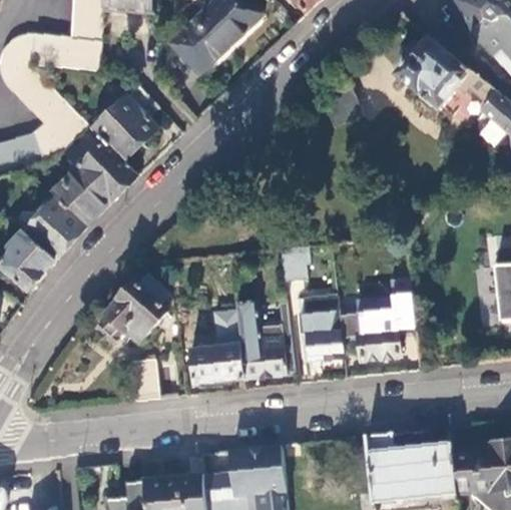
[(73,0),(71,37),(101,40),(103,10),(103,0),(73,0)]
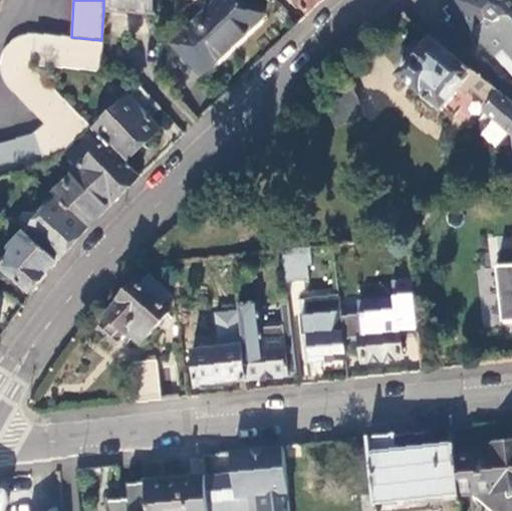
[(103,0),(103,10),(142,12),(154,13),(154,0),(103,0)]
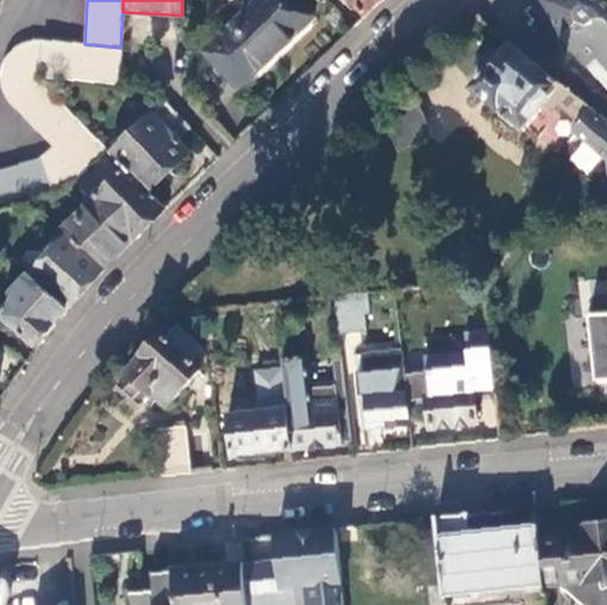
[(236,88),(310,16),(295,0),(255,0),(201,52),(236,88)]
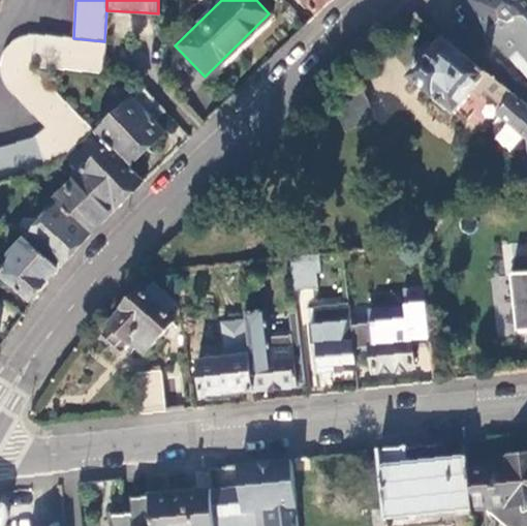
[(304,0),(316,12),(317,13),(331,0),(304,0)]
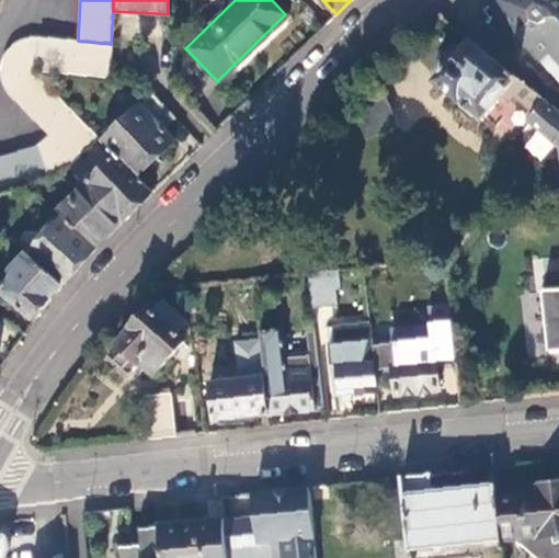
[(490,0),(491,7),(500,9),(504,29),(516,42),(524,45),(558,83),(558,0),(490,0)]
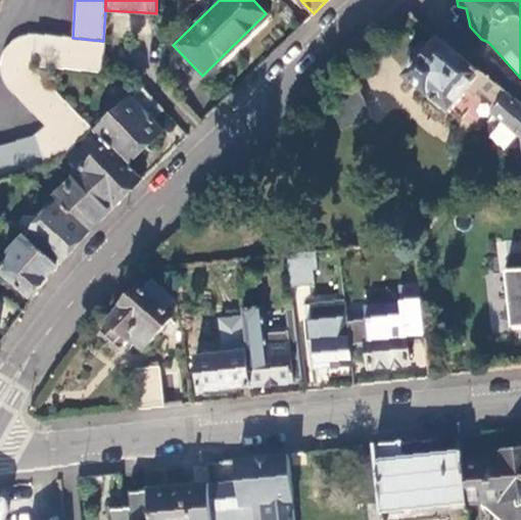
[(34,66),(36,35),(33,35),(24,35),(16,38),(10,41),(7,44),(4,48),(1,53),(0,57),(0,73),(1,77),(4,81),(7,86),(11,89),(33,69),(32,67),(32,66),(34,66)]
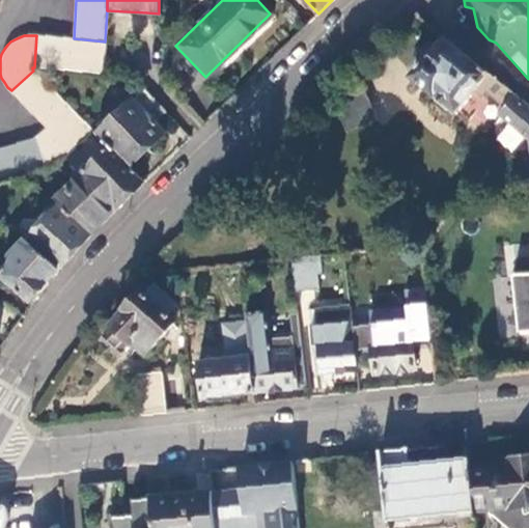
[(64,70),(67,38),(36,35),(34,67),(64,70)]
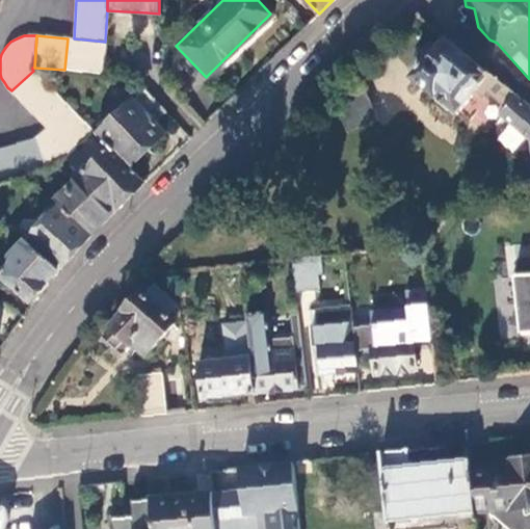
[(499,113),(529,139),(529,107),(521,99),(444,35),(411,75),(455,111),(479,83),(504,104),(498,112),(499,113)]
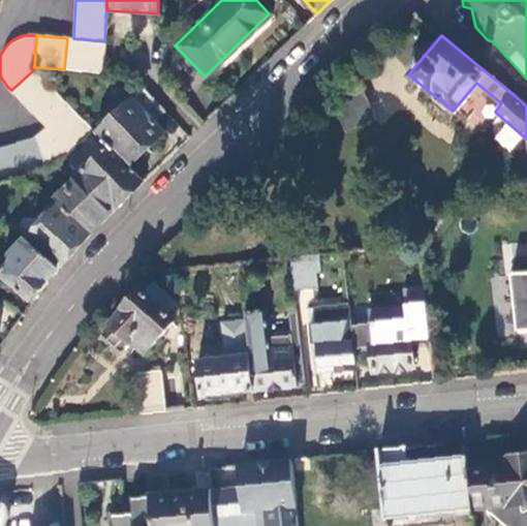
[(104,41),(73,38),(67,38),(64,69),(102,72),(104,41)]
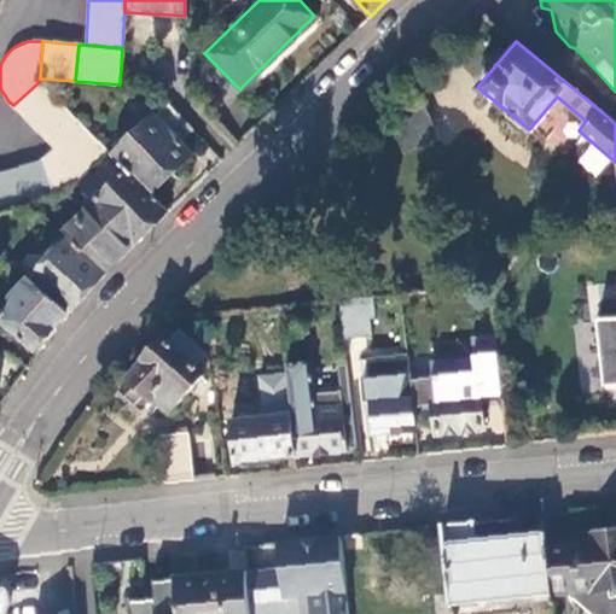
[(39,82),(13,105),(48,141),(75,117),(39,82)]
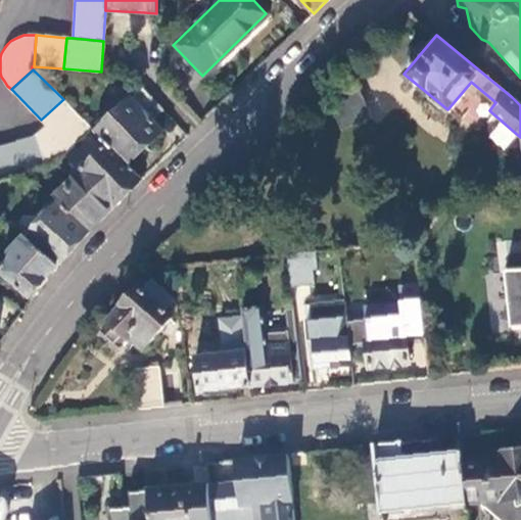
[(161,109),(141,88),(131,98),(129,97),(93,131),(106,144),(127,164),(160,130),(151,120),(161,109)]
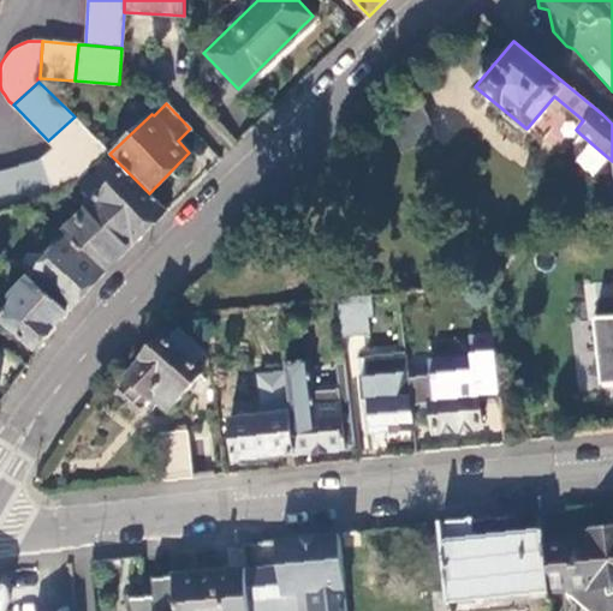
[(107,150),(75,117),(48,141),(53,145),(64,156),(75,183),(107,150)]
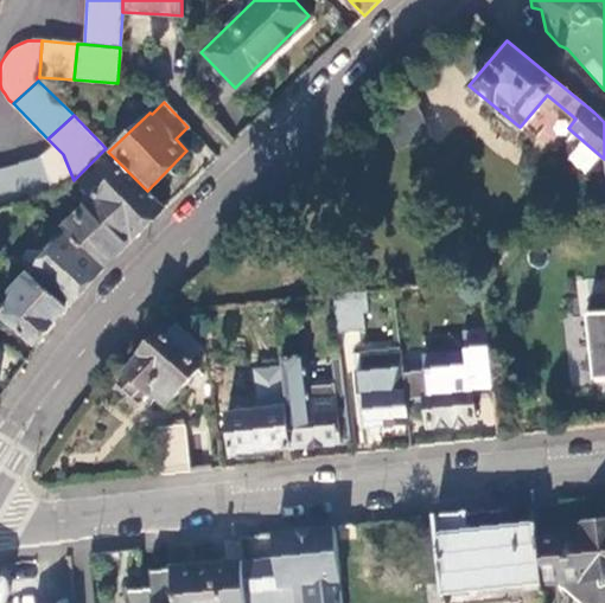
[(604,159),(570,129),(555,147),(591,177),(604,159)]
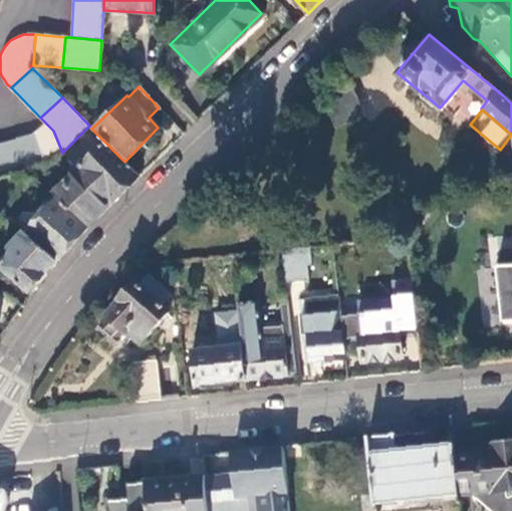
[(53,131),(44,121),(33,133),(0,143),(0,175),(24,169),(62,153),(53,131)]
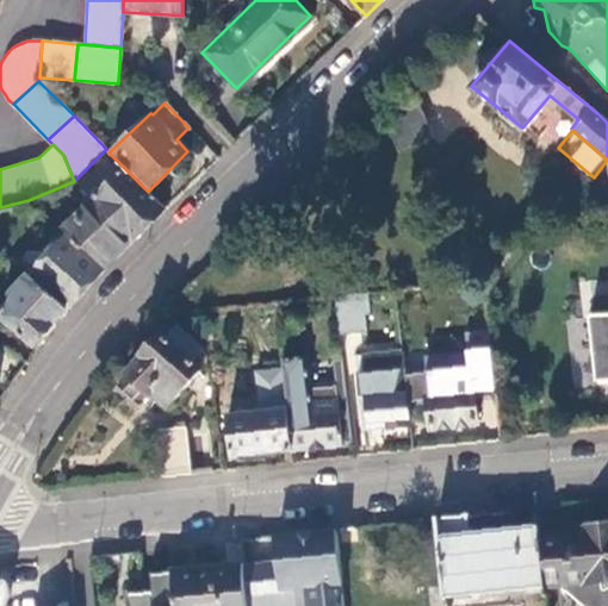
[(94,170),(78,186),(92,199),(131,239),(149,223),(165,207),(148,192),(124,168),(109,183),(94,170)]
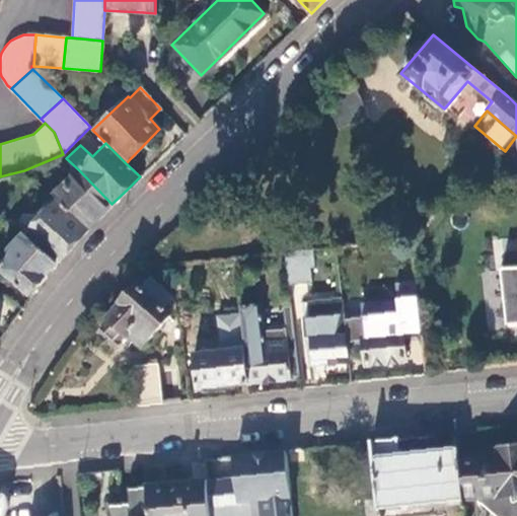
[(78,169),(53,196),(58,200),(88,227),(100,215),(112,204),(78,169)]
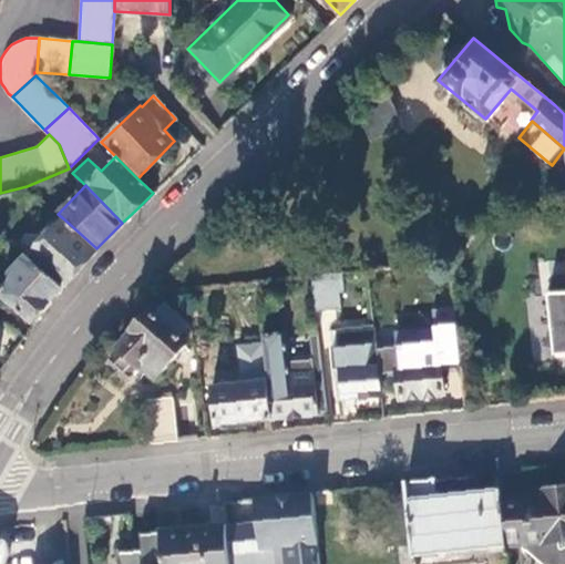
[(96,248),(63,218),(28,259),(60,289),(76,270),(96,248)]
